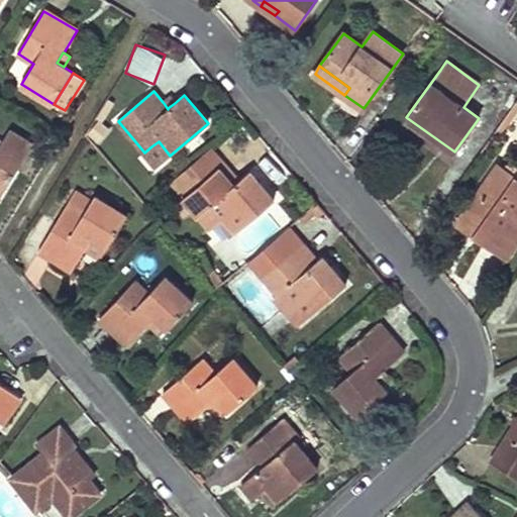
[(170,97),(163,102),(164,103),(168,108),(175,103),(170,97)]
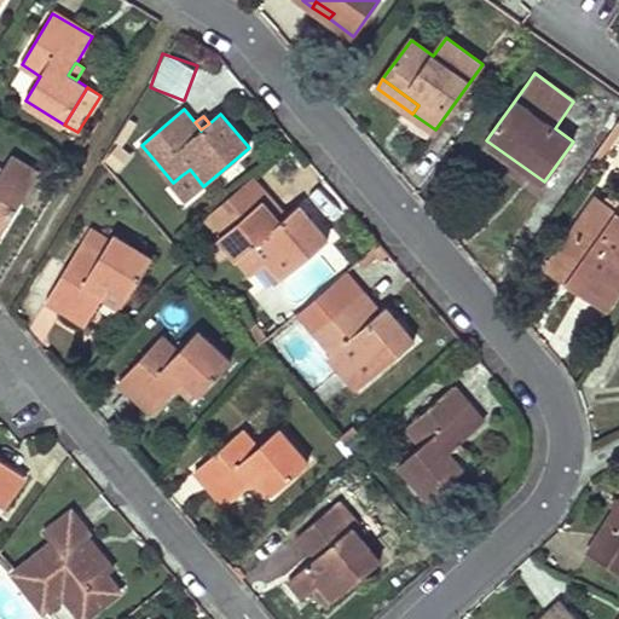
[(0,237),(40,173),(11,156),(3,169),(0,174),(0,237)]
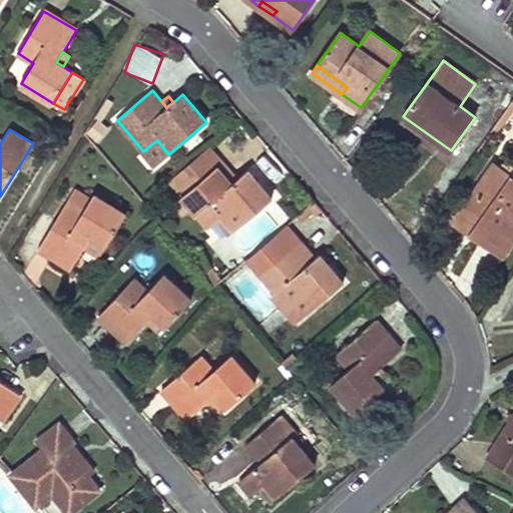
[(168,154),(157,140),(150,145),(163,159),(168,154)]
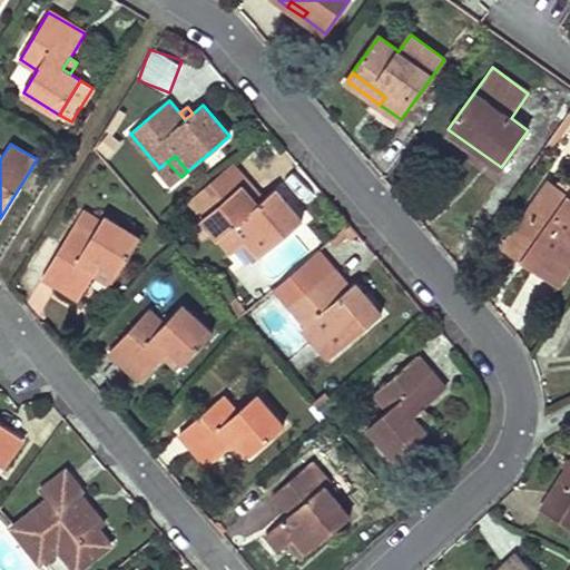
[(190,199),(188,200),(203,218),(242,186),(257,205),(263,200),(232,164),(202,189),(214,203),(202,213),(190,199)]
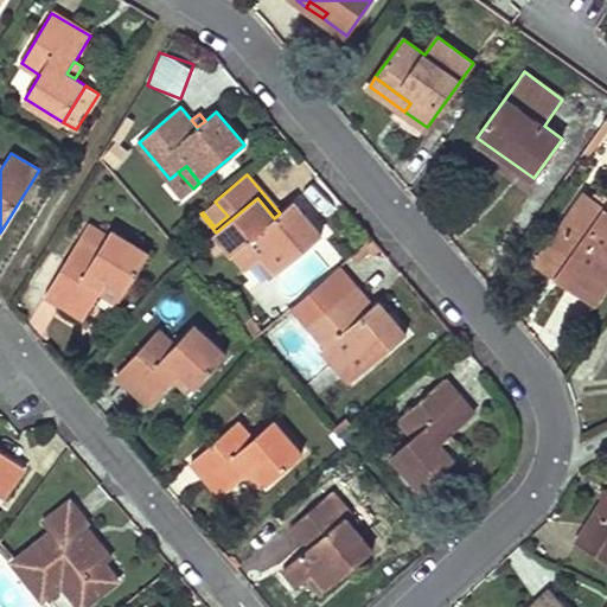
[(590,197),(606,209),(606,191),(606,193),(595,192),(590,197)]
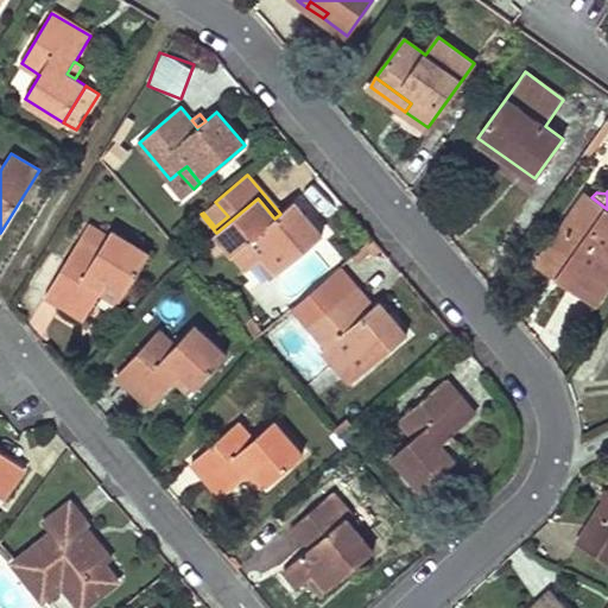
[(607,209),(591,197),(586,194),(537,260),(558,276),(564,268),(601,295),(607,283),(607,209)]
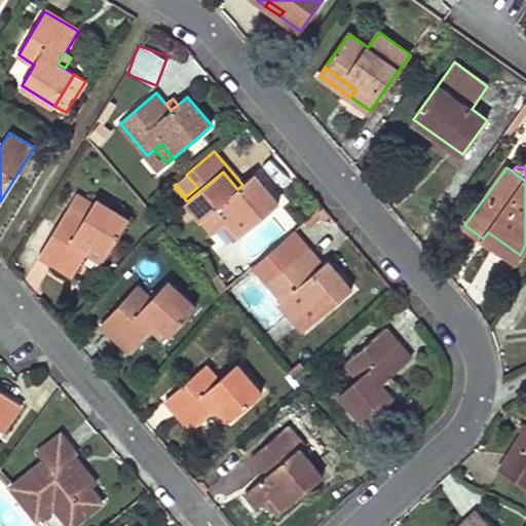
[(255,175),(242,185),(237,189),(223,172),(187,201),(192,208),(214,234),(222,227),(228,222),(239,236),(278,202),(255,175)]
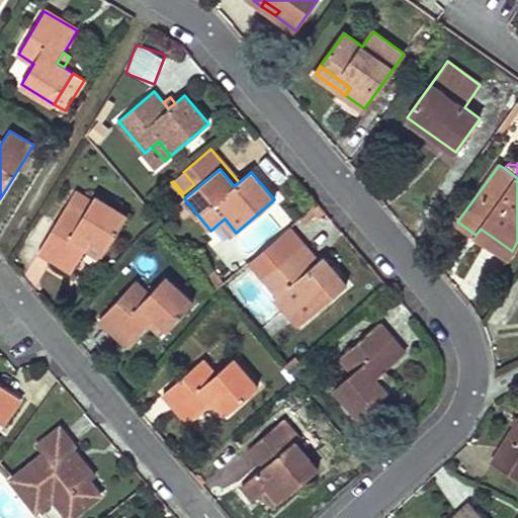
[(194,184),(183,172),(173,181),(183,193),(194,184)]
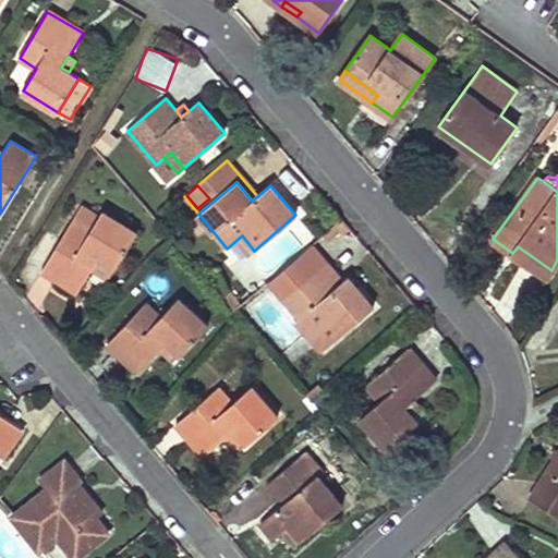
[(88,234),(71,223),(43,271),(76,292),(94,265),(98,257),(113,267),(116,268),(137,233),(102,211),(88,234)]
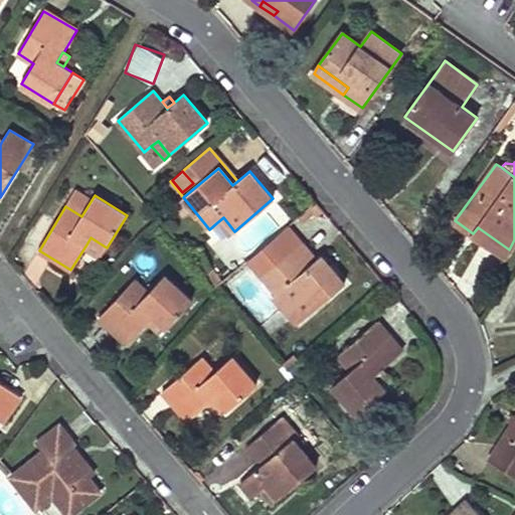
[(234,231),(223,217),(217,222),(228,236),(234,231)]
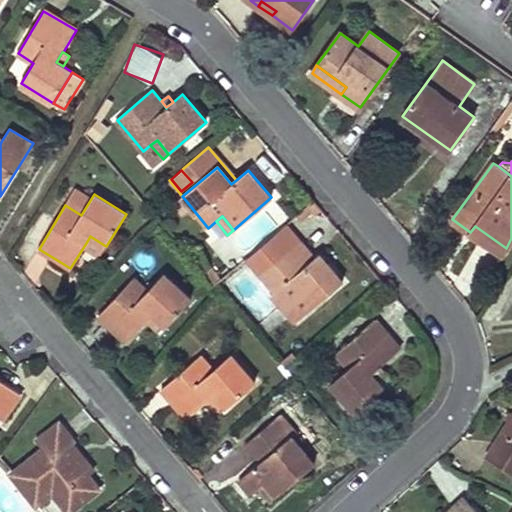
[(247,258),(260,274),(299,241),(286,226),(247,258)]
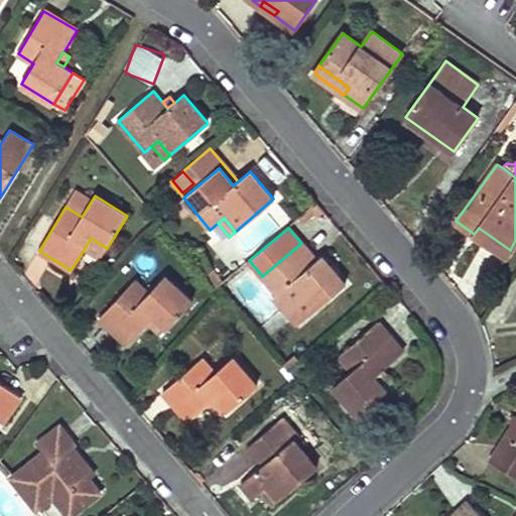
[(479,228),(474,234),(505,256),(510,250),(479,228)]
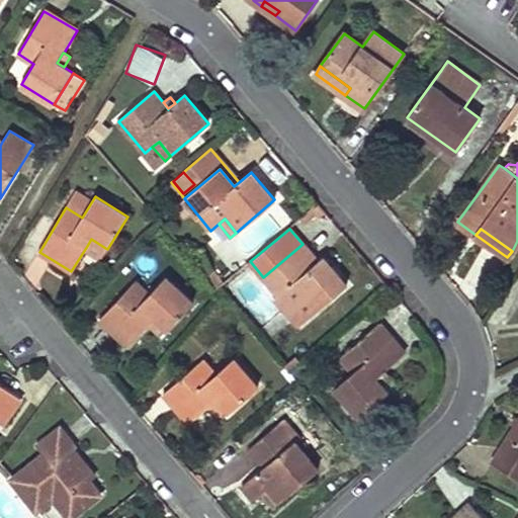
[(91,239),(87,246),(101,255),(105,248),(91,239)]
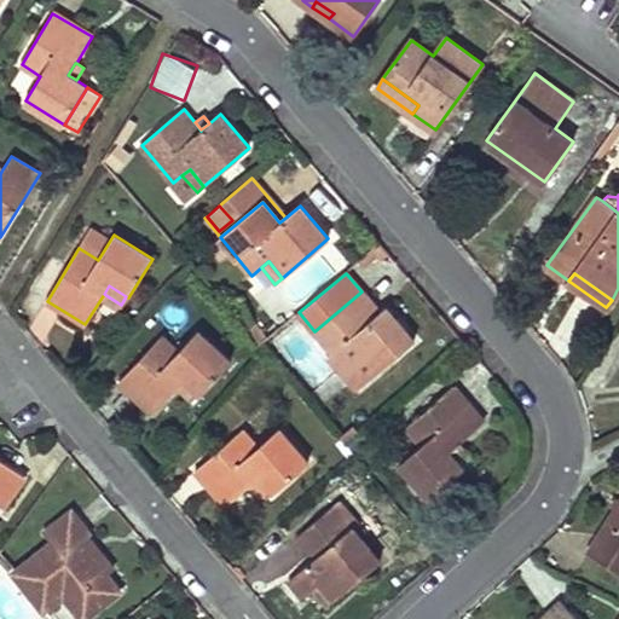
[(365,316),(375,307),(362,291),(314,331),(318,335),(333,352),(337,348),(365,381),(414,341),(386,307),(380,312),(370,320),(365,316)]
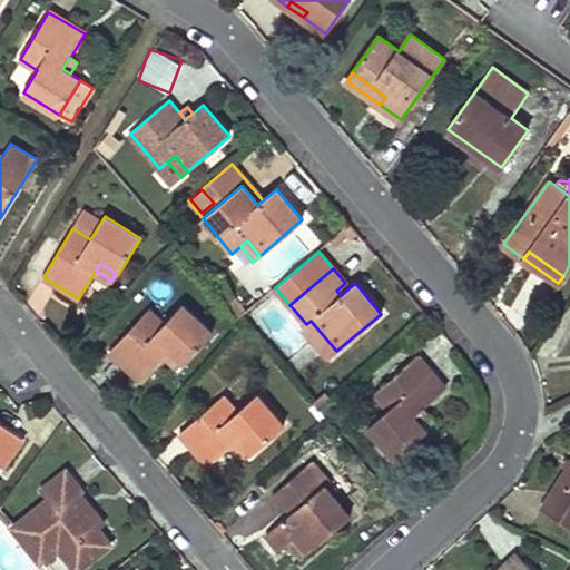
[(350,287),(345,283),(336,291),(341,295),(350,287)]
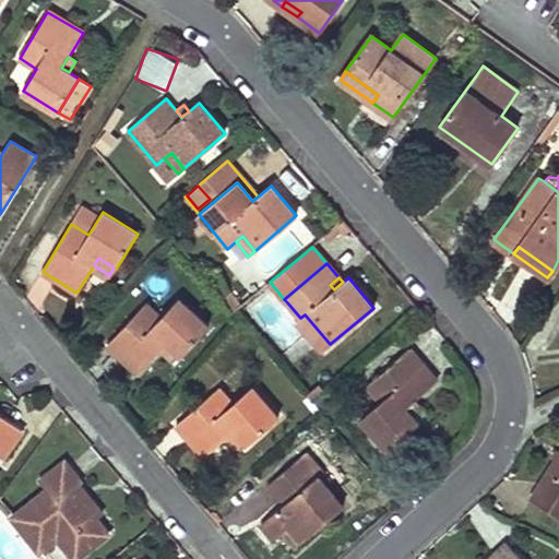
[(138,373),(159,349),(166,343),(178,355),(179,356),(180,355),(209,325),(180,297),(161,317),(147,304),(108,345),(138,373)]
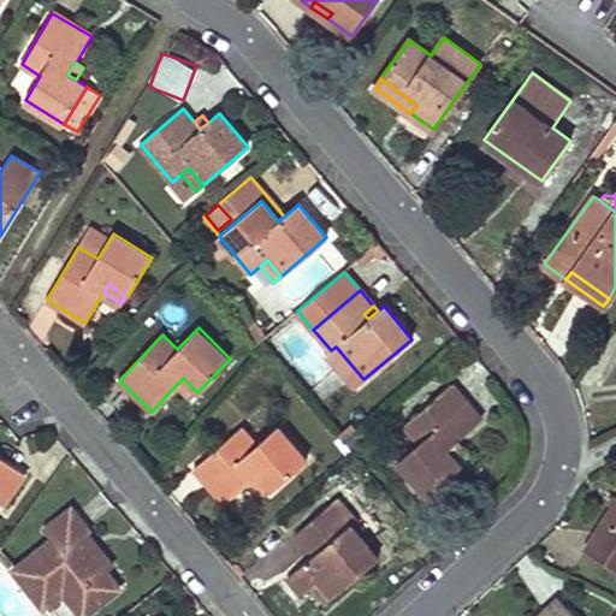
[(363,379),(336,347),(331,350),(327,355),(355,389),(363,379)]
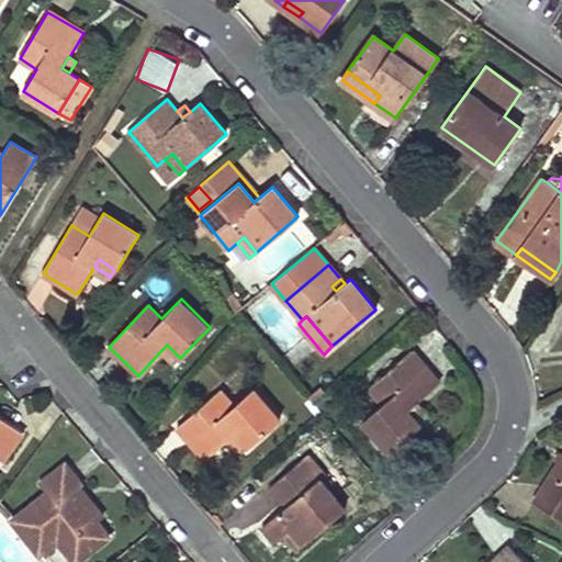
[(179,357),(167,345),(160,351),(172,362),(179,357)]
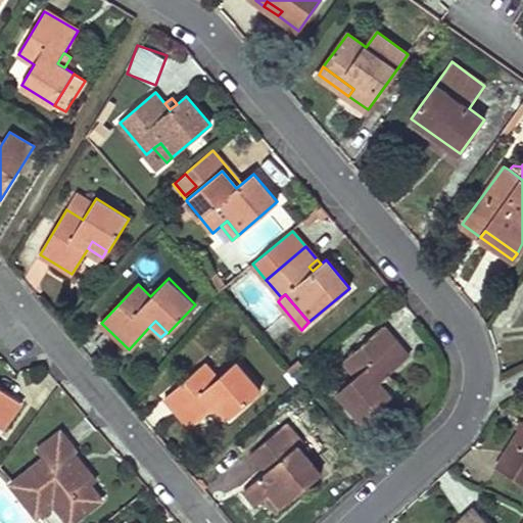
[(344,362),(357,376),(339,390),(363,420),(391,395),(385,388),(379,381),(388,374),(409,357),(383,327),(344,362)]
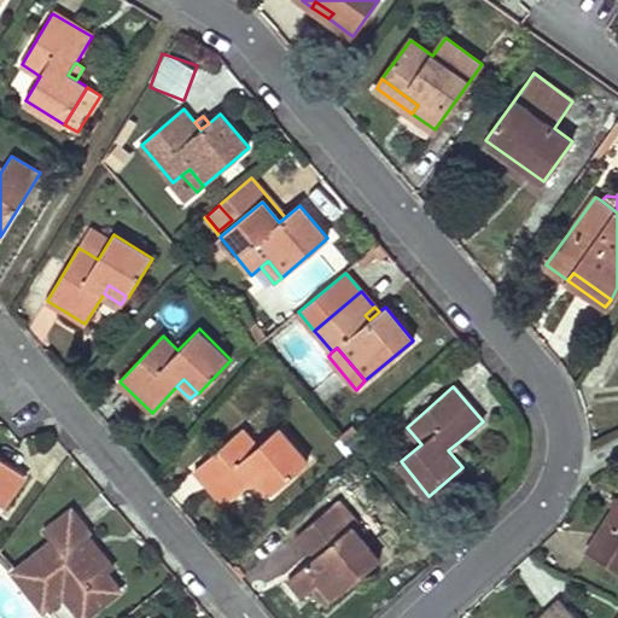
[(256,447),(242,431),(194,471),(223,505),(251,482),(260,474),(272,488),(274,491),(307,462),(278,429),(256,447)]
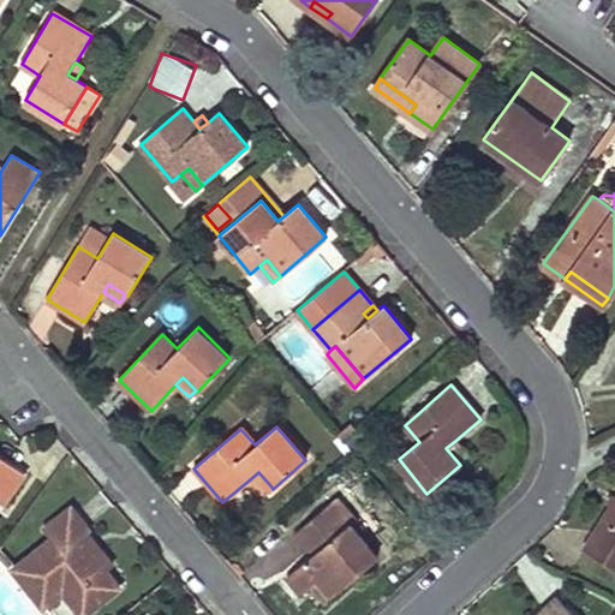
[(446,448),(453,457),(464,448),(457,440),(446,448)]
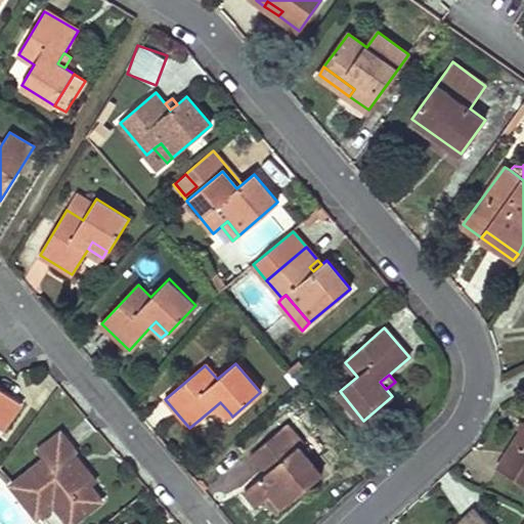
[(0,429),(1,430),(22,402),(0,387),(0,429)]
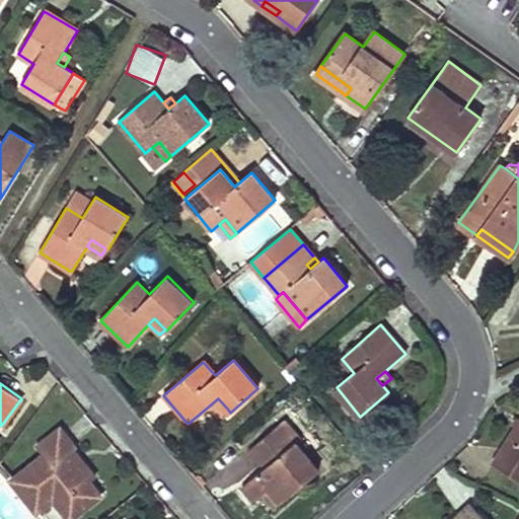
[(218,398),(211,404),(221,416),(228,410),(218,398)]
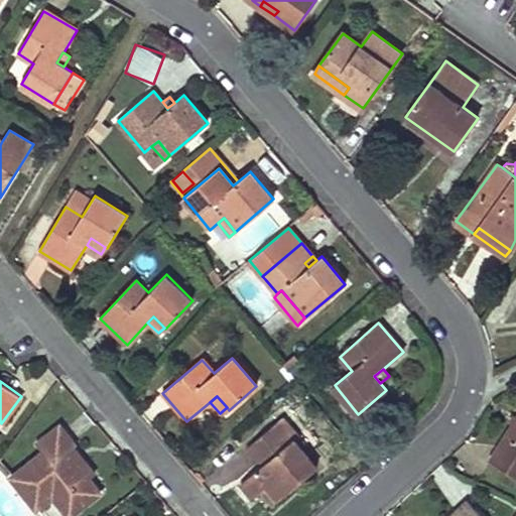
[(269,460),(262,466),(242,484),(253,498),(260,492),(272,506),(315,469),(315,467),(292,439),(296,435),(282,418),(248,447),(259,462),(266,456),(269,460)]
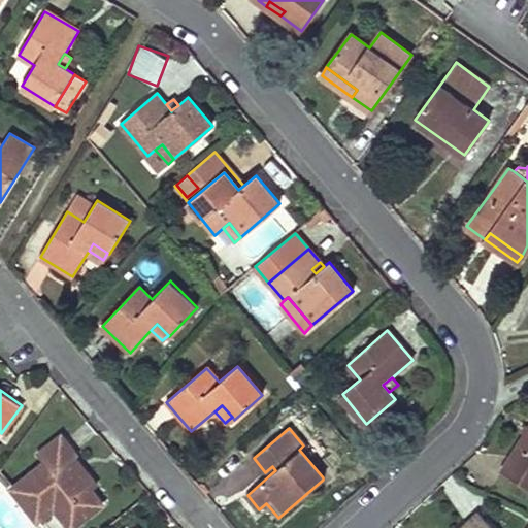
[(527,428),(501,471),(527,488),(527,428)]
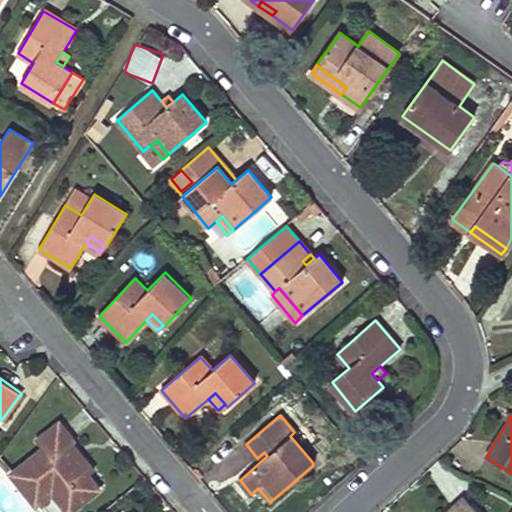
[(57,487),(74,509),(99,489),(89,475),(94,471),(80,455),(72,461),(64,451),(69,447),(72,444),(74,443),(58,423),(37,441),(42,448),(10,473),(35,504),(37,502),(49,493),(50,492),(51,491),(57,487)]
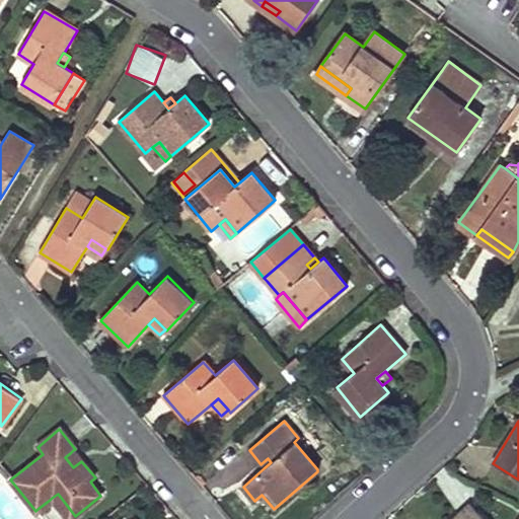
[(70,453),(65,457),(73,467),(81,461),(75,452),(73,450),(70,453)]
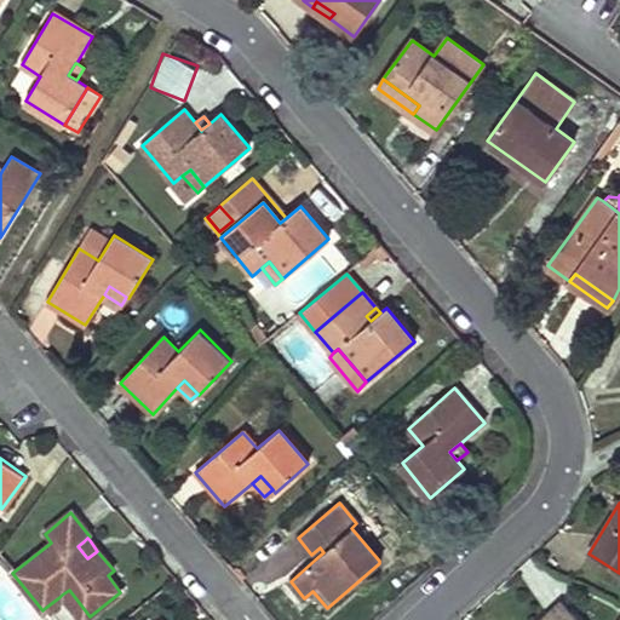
[(287,579),(309,561),(293,543),(271,561),(287,579)]
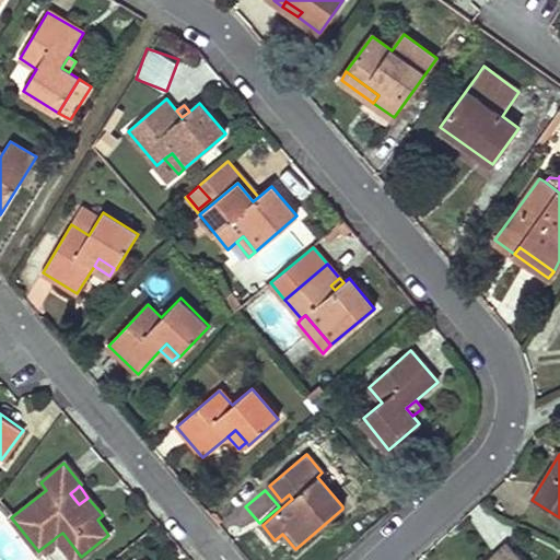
[(289,494),(281,501),(284,505),(292,499),(289,494)]
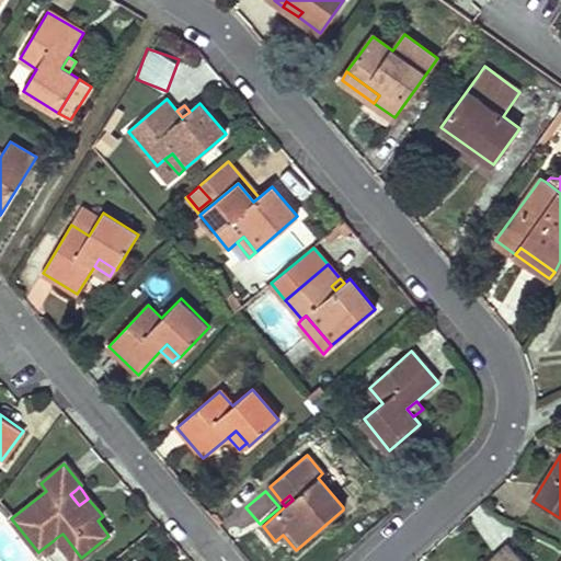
[(63,534),(56,538),(73,560),(76,560),(81,558),(63,534)]
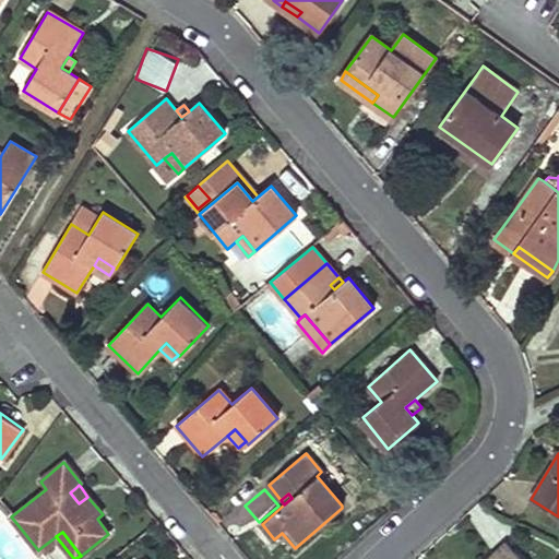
[(56,536),(55,537),(54,538),(40,548),(49,558),(73,558),(56,536)]
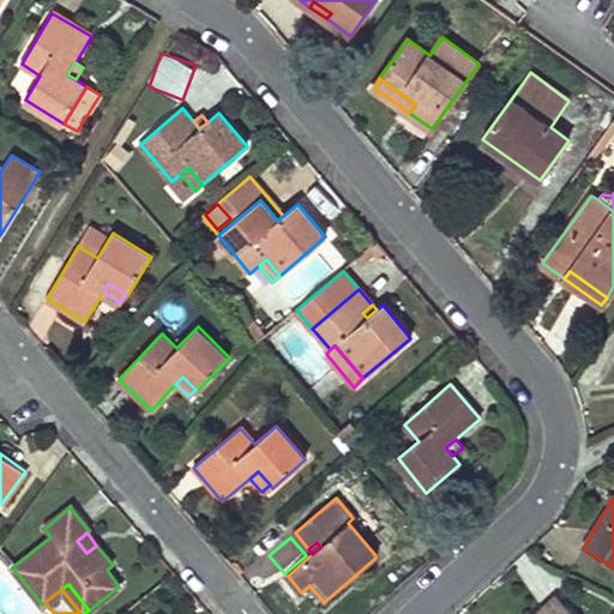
[(573,613),(557,596),(537,613),(573,613)]
